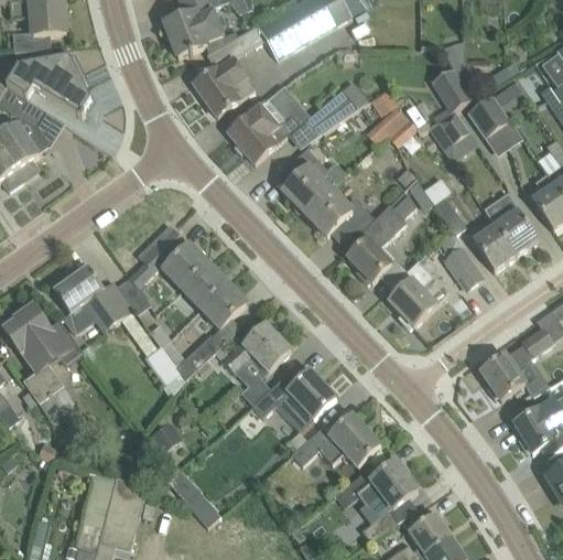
[(10,2),(10,4),(11,20),(31,19),(32,34),(12,35),(13,53),(29,53),(51,51),(50,36),(66,34),(63,0),(29,0),(29,1),(10,2)]
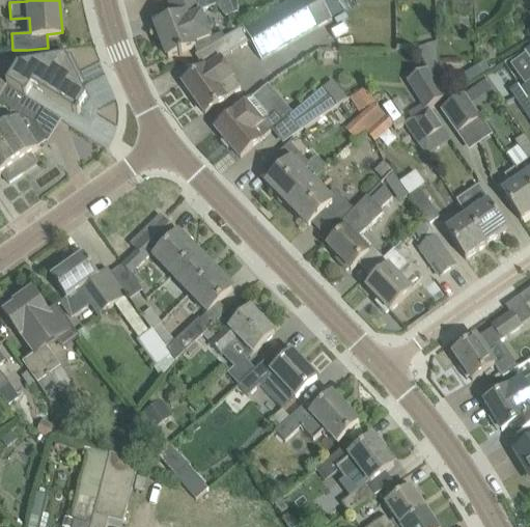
[(197,51),(213,40),(199,7),(218,0),(174,0),(169,2),(174,16),(156,23),(167,54),(194,44),(197,51)]
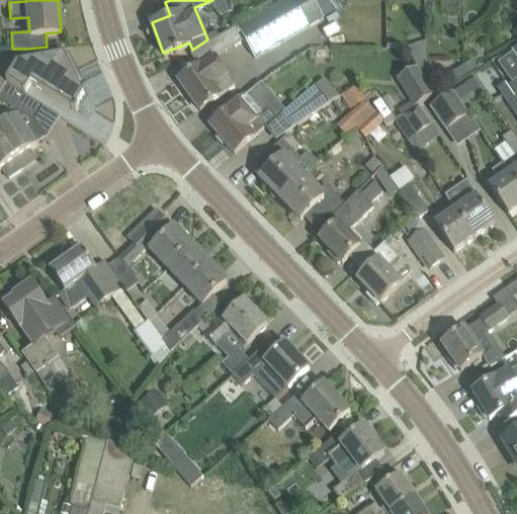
[(233,84),(213,56),(243,36),(255,55),(323,16),(313,0),(295,0),(277,0),(207,39),(192,50),(189,52),(197,63),(177,77),(199,108),(233,84)]
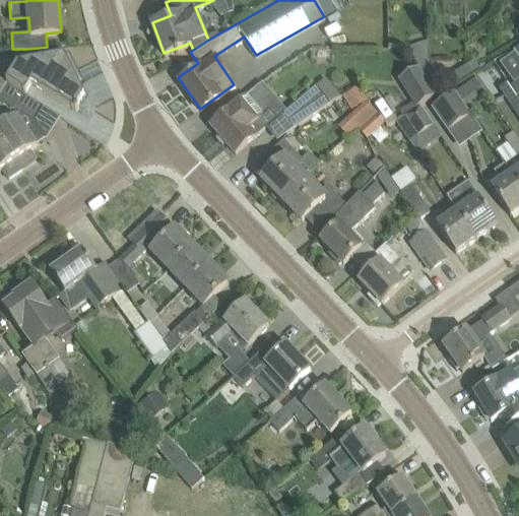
[(428,72),(428,58),(427,38),(405,45),(425,73),(428,72)]
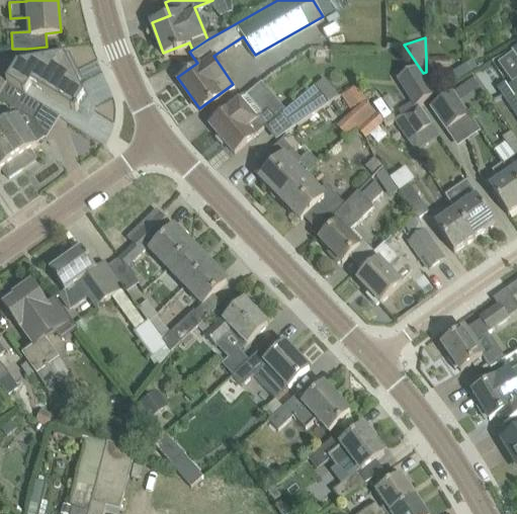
[(511,50),(496,61),(511,81),(516,76),(516,41),(510,48),(511,50)]
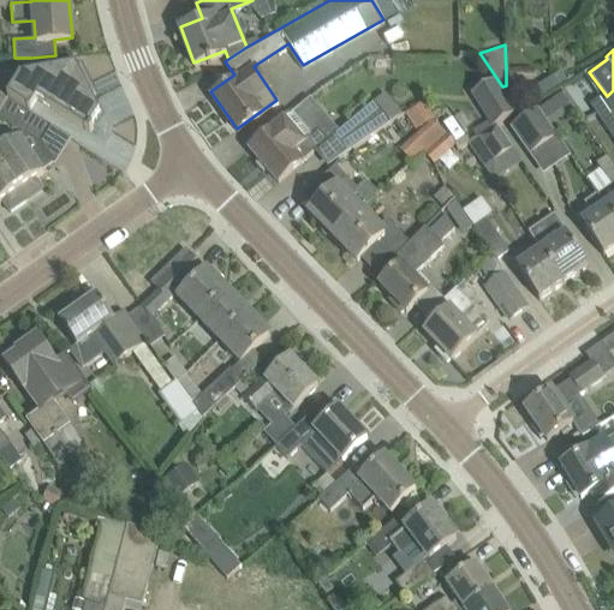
[(99,109),(91,95),(97,91),(81,60),(58,65),(18,72),(6,93),(29,107),(36,96),(89,130),(93,124),(90,123),(99,109)]
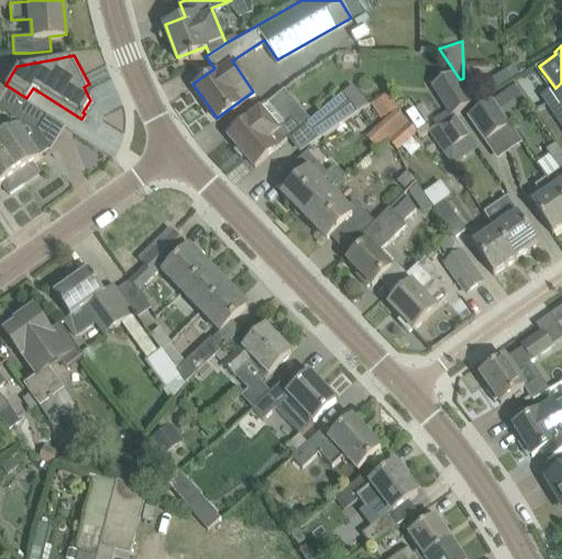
[(10,63),(0,77),(0,84),(4,87),(6,85),(17,66),(10,63)]
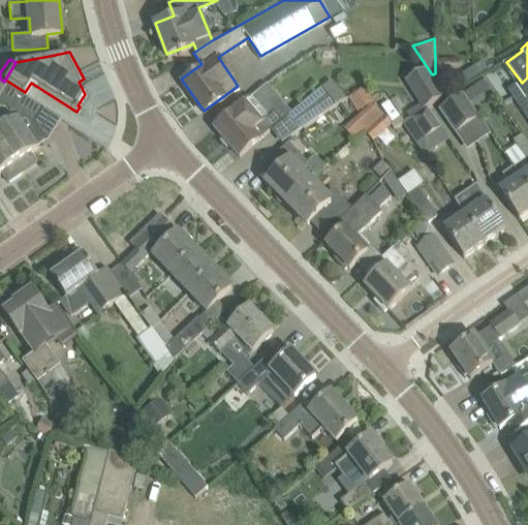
[(425,67),(404,80),(422,107),(427,103),(441,94),(425,67)]
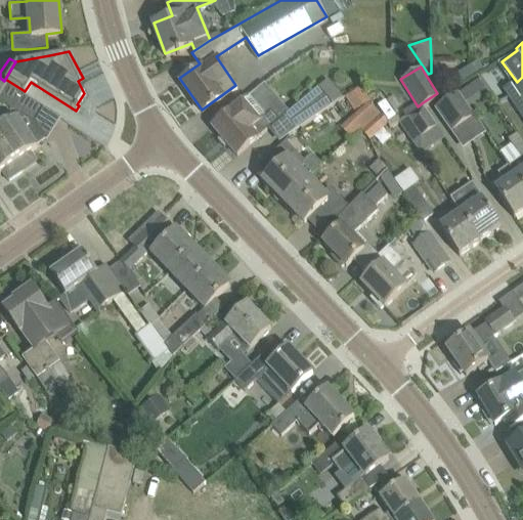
[(5,82),(0,79),(0,98),(16,109),(26,94),(5,82)]
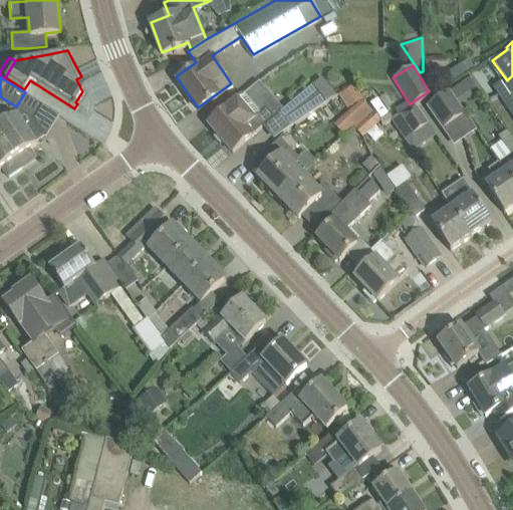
[(353,82),(337,93),(345,105),(361,95),(353,82)]
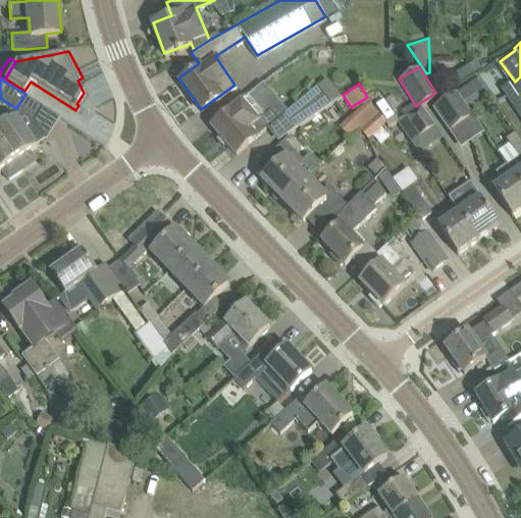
[(317,85),(284,110),(297,124),(330,101),(317,85)]
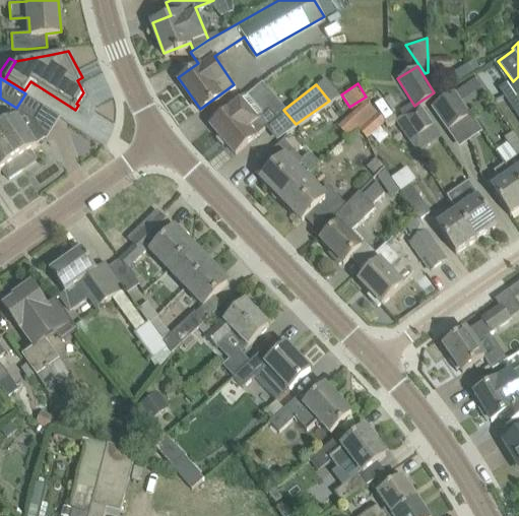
[(518,95),(513,86),(504,92),(518,115),(518,95)]
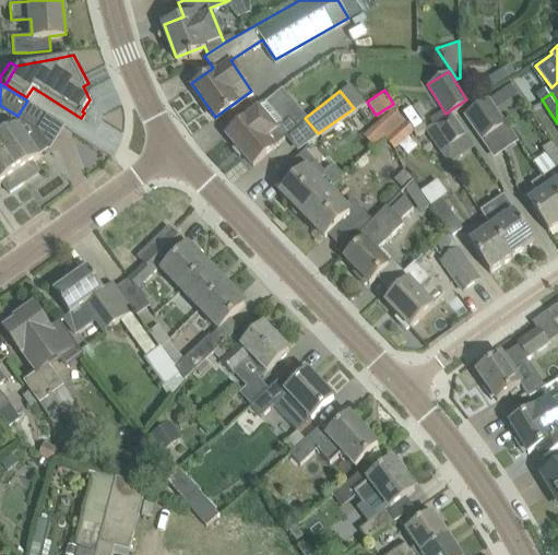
[(488,95),(463,113),(481,139),(506,121),(488,95)]
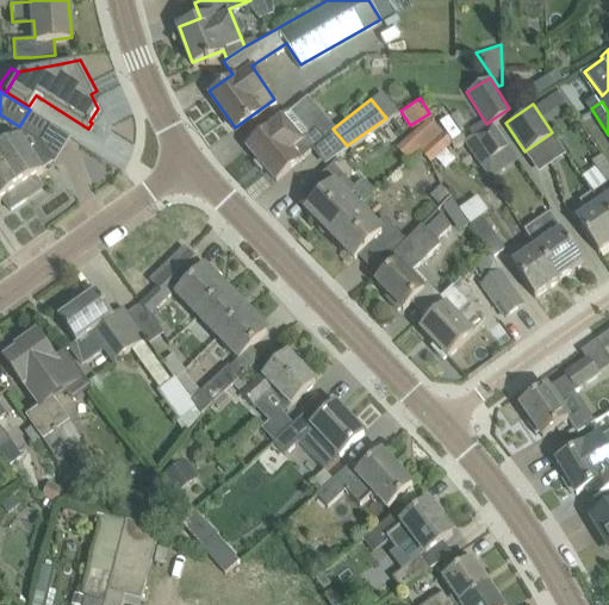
[(275,178),(323,137),(315,126),(309,131),(289,107),(269,124),(247,144),(275,178)]
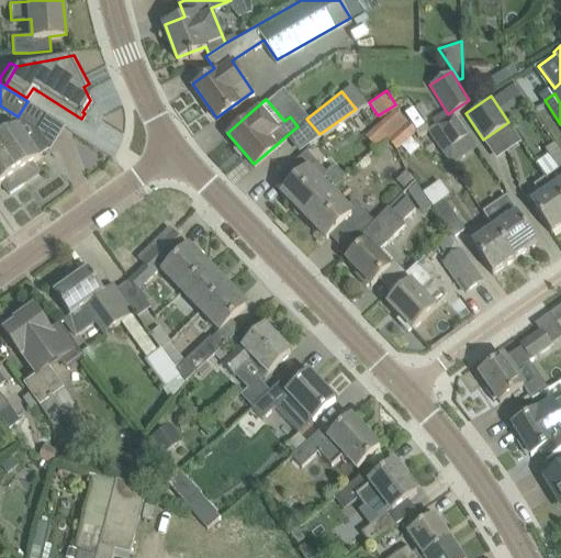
[(393,105),(374,124),(385,135),(389,132),(404,118),(393,105)]
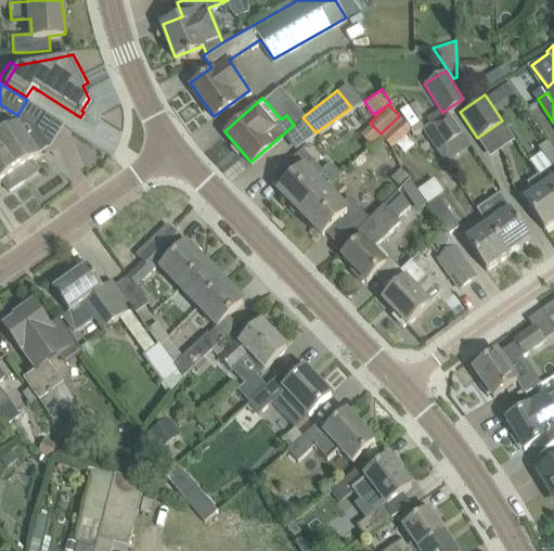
[(442,113),(422,127),(437,149),(463,131),(448,109),(442,113)]
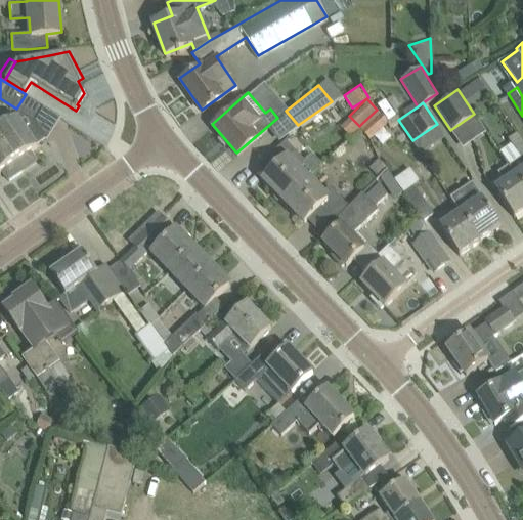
[(377,110),(362,123),(373,133),(387,120),(377,110)]
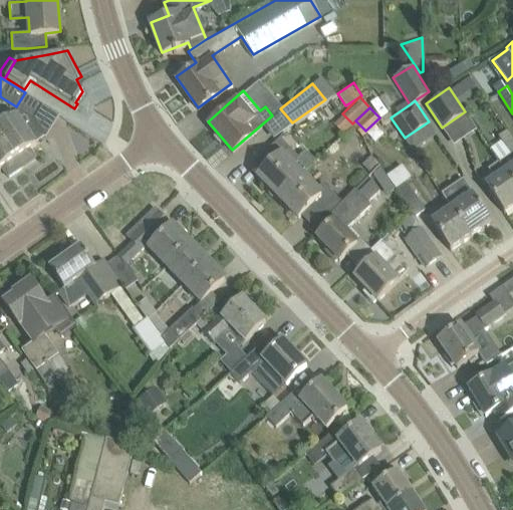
[(35,142),(24,125),(15,111),(0,120),(0,135),(21,166),(35,156),(28,147),(35,142)]
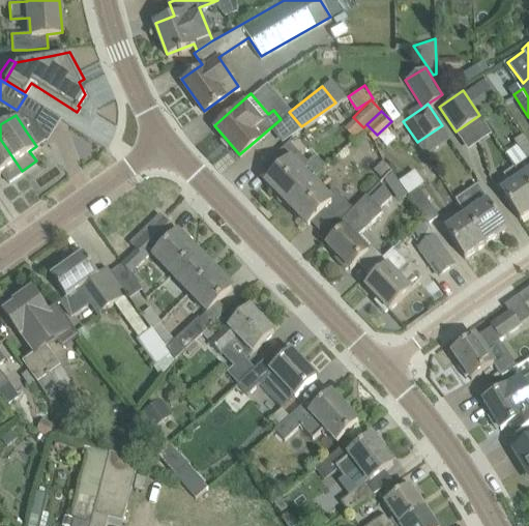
[(528,141),(523,133),(513,140),(526,155),(513,165),(528,186),(528,141)]
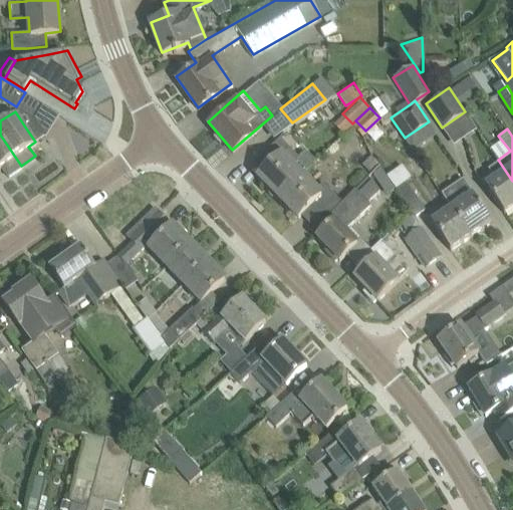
[(7,175),(21,166),(0,135),(0,166),(1,166),(7,175)]
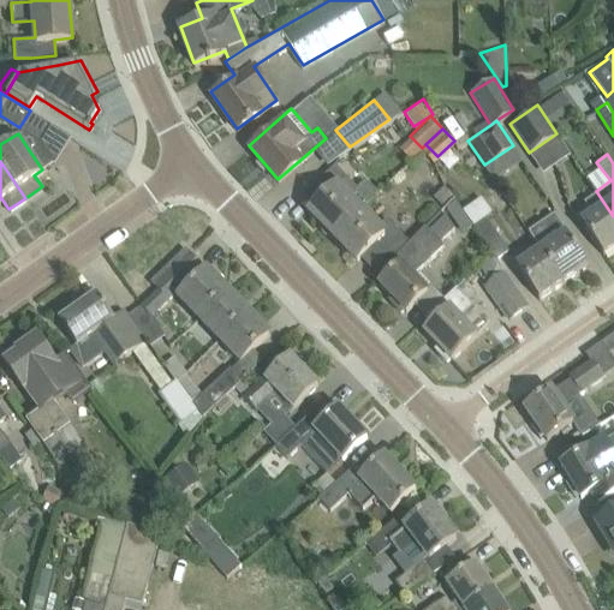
[(357,187),(351,181),(333,163),(307,189),(317,201),(308,209),(332,234),(359,208),(377,191),(365,178),(357,187)]
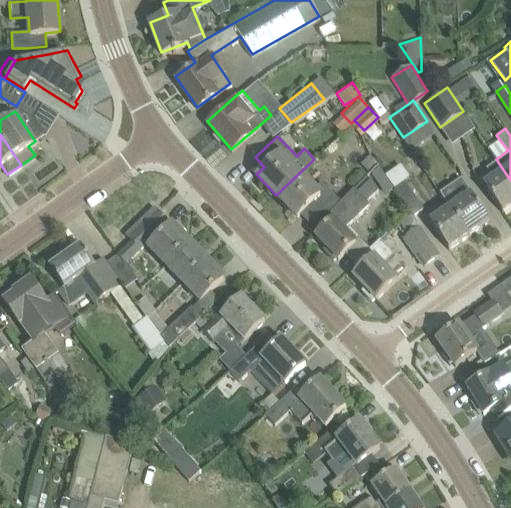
[(369,153),(360,162),(366,169),(376,160),(369,153)]
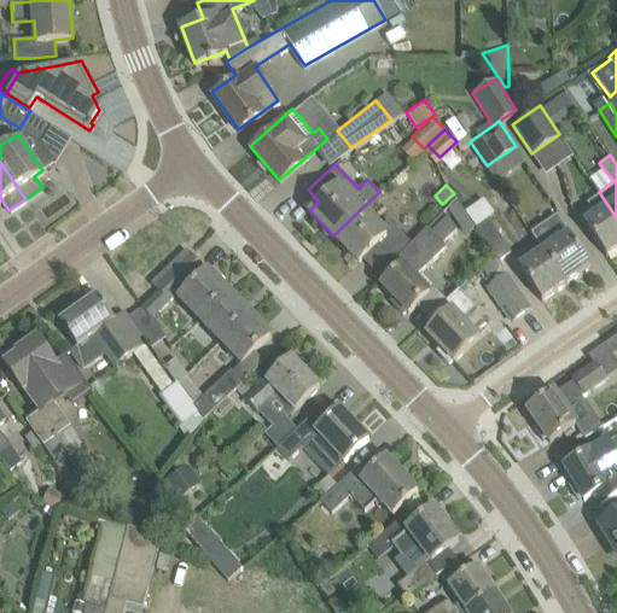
[(605,254),(616,245),(616,217),(599,192),(587,200),(593,211),(582,220),(605,254)]
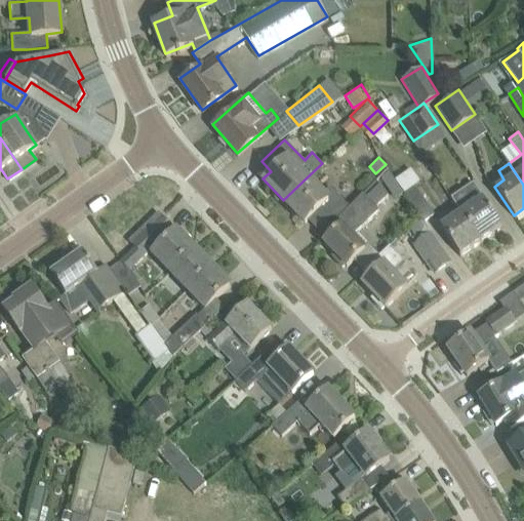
[(403,191),(396,179),(389,169),(379,175),(394,197),(403,191)]
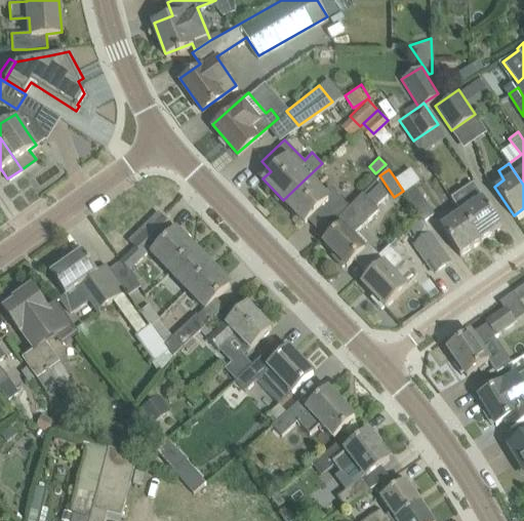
[(396,179),(403,191),(424,218),(434,211),(406,172),(396,179)]
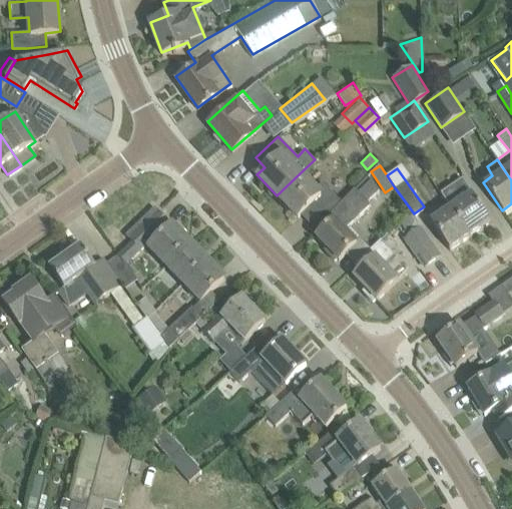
[(314,217),(328,203),(337,195),(323,180),(315,188),(300,173),(277,195),(297,215),(305,207),(314,217)]
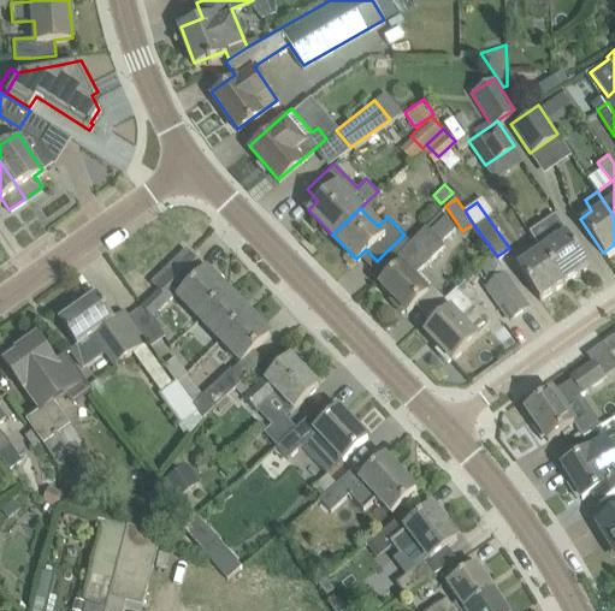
[(587,264),(566,231),(568,230),(555,212),(528,230),(539,247),(563,280),(587,264)]
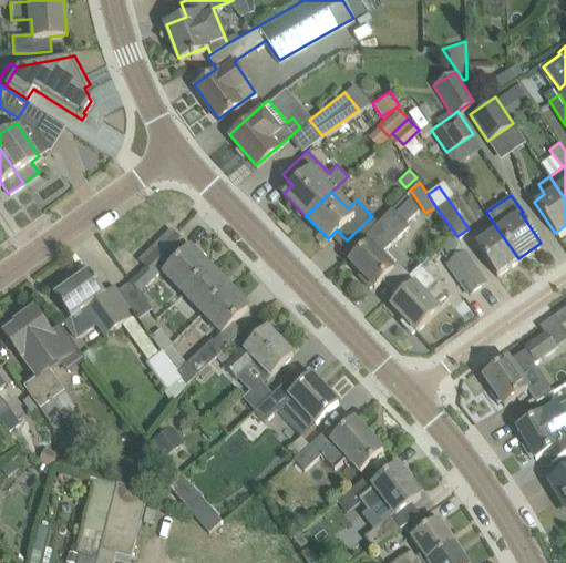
[(393,266),(380,253),(409,225),(405,222),(418,210),(410,197),(394,212),(392,208),(379,221),(363,236),(368,242),(364,245),(349,260),(361,273),(358,276),(369,287),(372,285),(373,286),(393,266)]
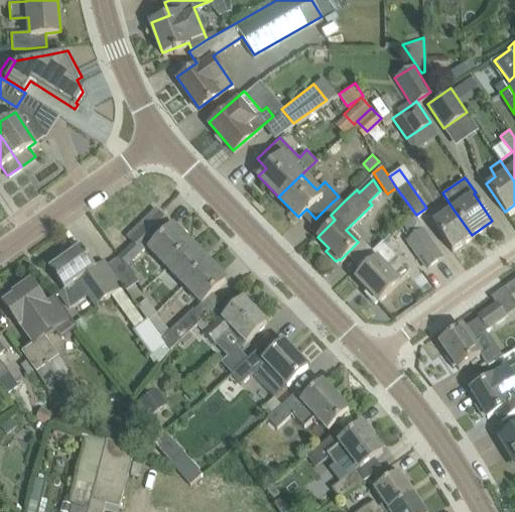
[(452,249),(472,235),(452,207),(431,221),(452,249)]
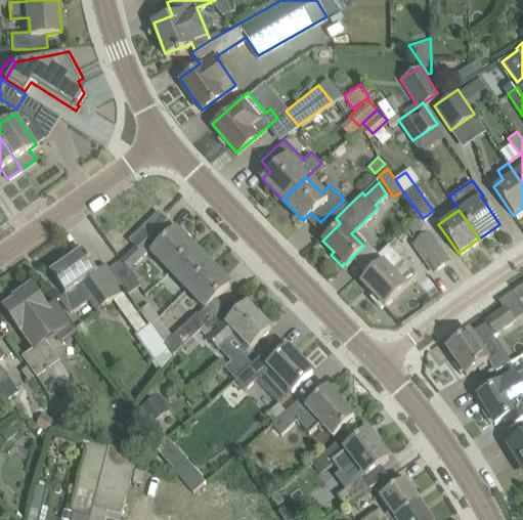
[(175,228),(171,225),(161,213),(131,242),(134,245),(120,258),(129,266),(148,248),(169,269),(192,247),(175,228)]
